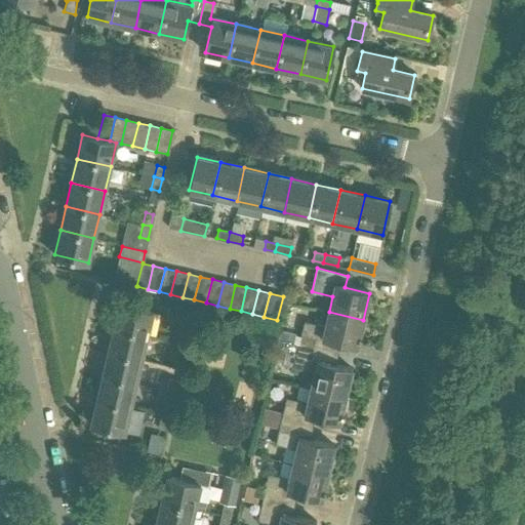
[(113,328),(147,336),(153,312),(119,305),(113,328)]
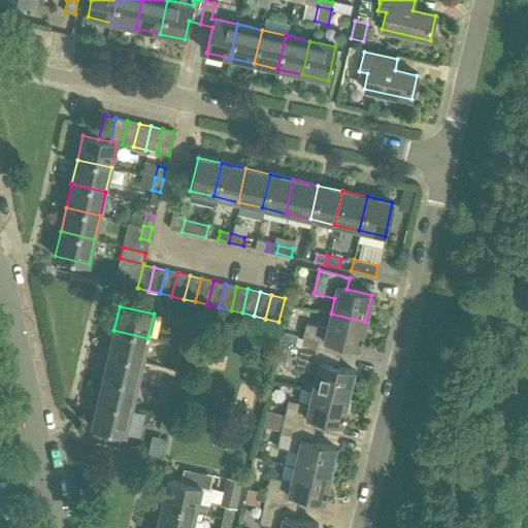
[(300,345),(334,355),(337,342),(359,348),(365,322),(331,314),(327,328),(306,324),(300,345)]
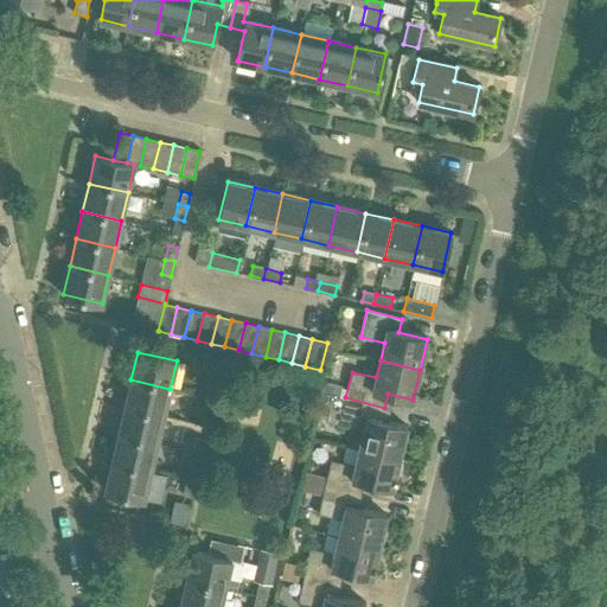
[(125,407),(164,416),(170,389),(131,379),(125,407)]
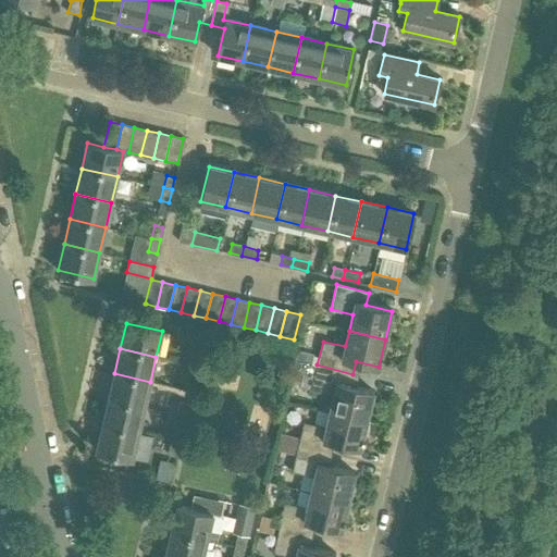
[(313,353),(297,349),(295,359),(310,363),(313,353)]
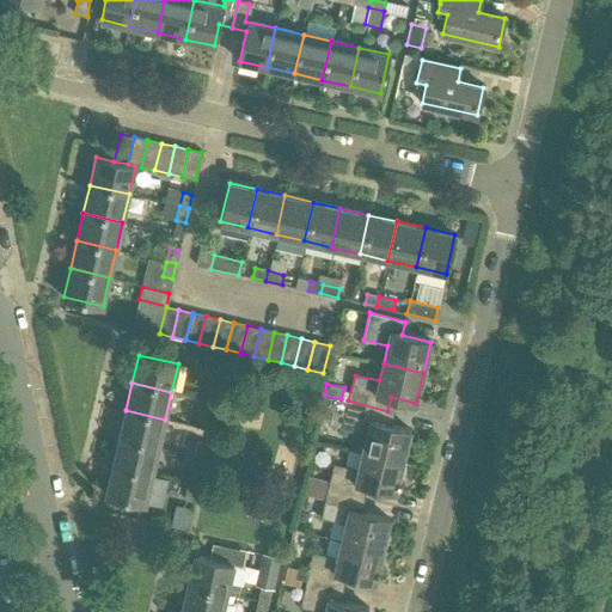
[(212,386),(208,401),(216,403),(220,389),(212,386)]
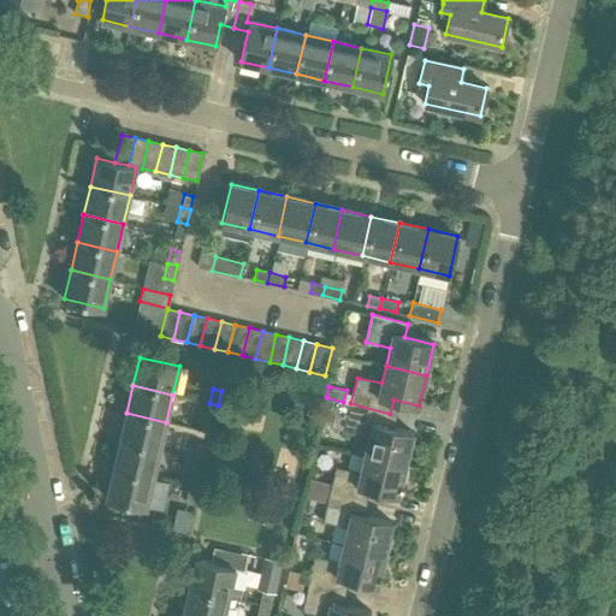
[(324,407),(349,413),(350,403),(343,402),(326,397),(324,407)]
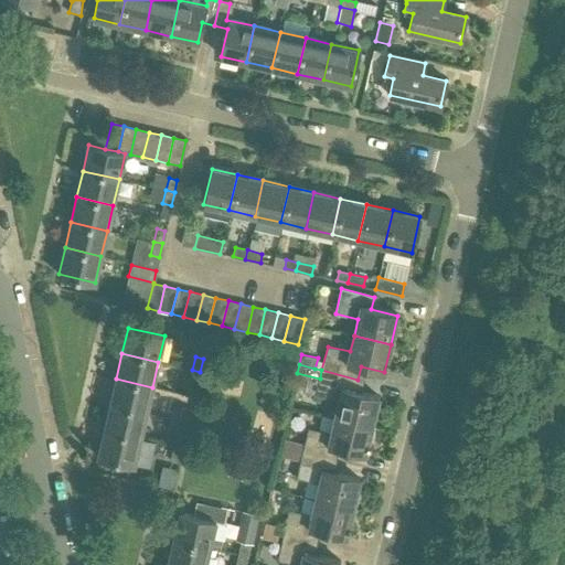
[(200,372),(192,370),(189,383),(196,385),(200,372)]
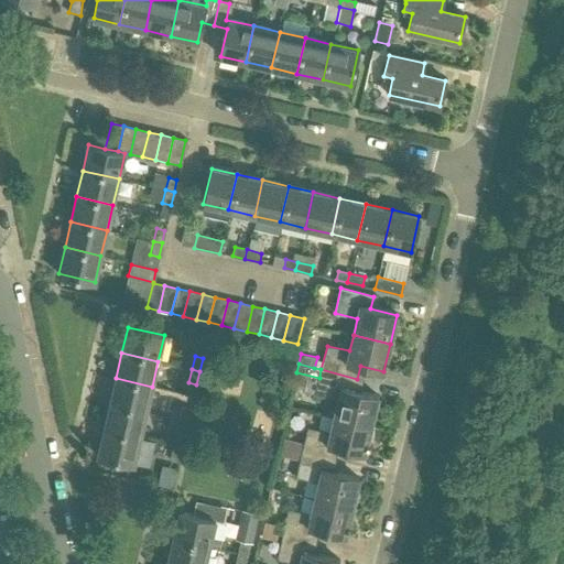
[(334,415),(370,424),(377,397),(355,391),(357,379),(321,369),(320,378),(315,394),(338,400),(334,415)]
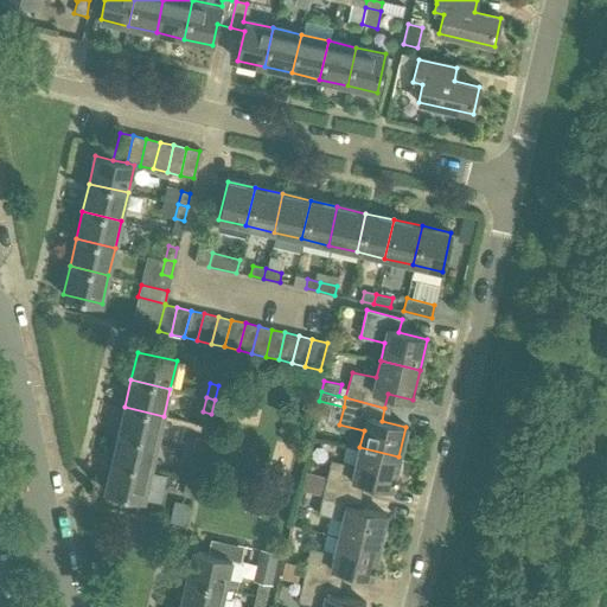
[(117,435),(157,443),(164,416),(125,407),(117,435)]
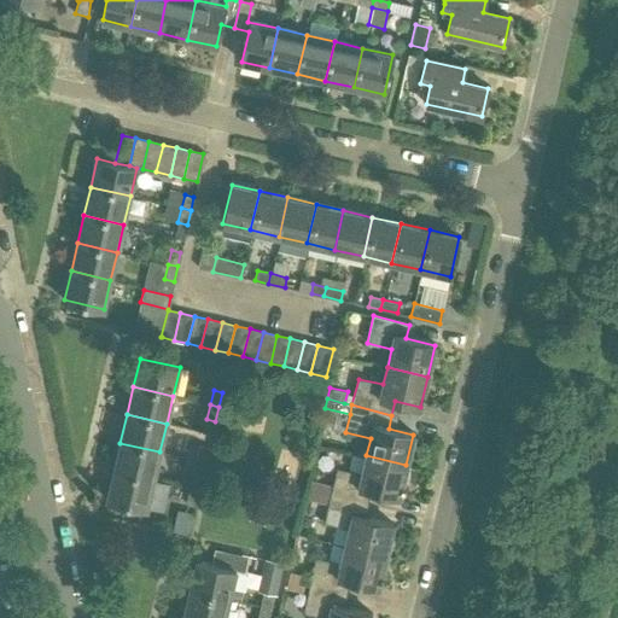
[(114,471),(153,481),(159,452),(120,443),(114,471)]
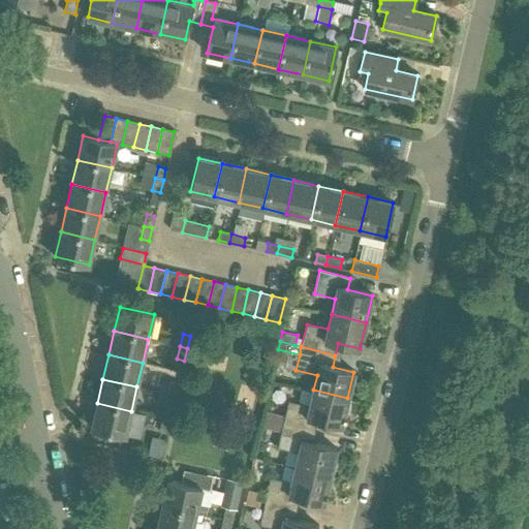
[(170,382),(167,394),(176,396),(179,383),(170,382)]
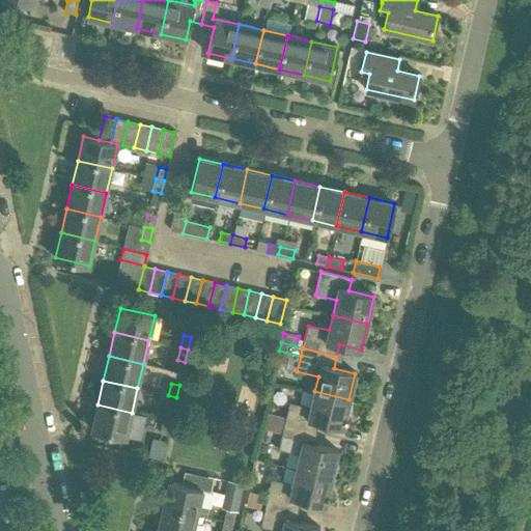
[(268,421),(311,431),(314,420),(342,426),(348,399),(314,391),(311,408),(289,402),(286,418),(270,414),(268,421)]
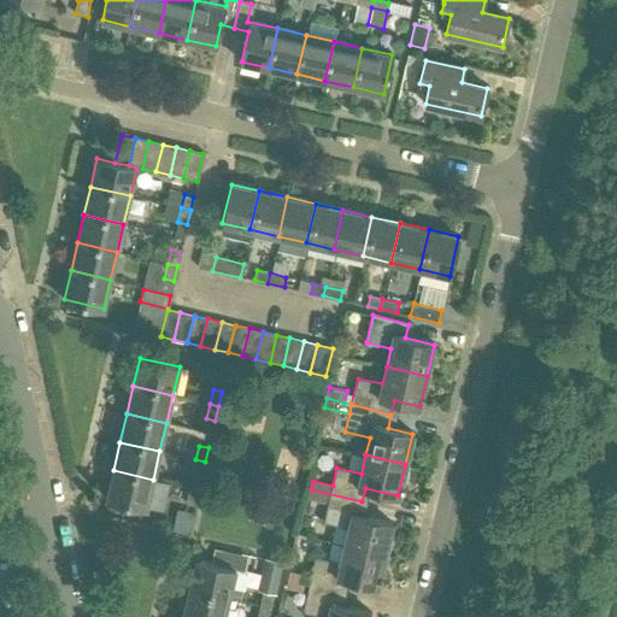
[(205,462),(195,459),(192,474),(201,476),(205,462)]
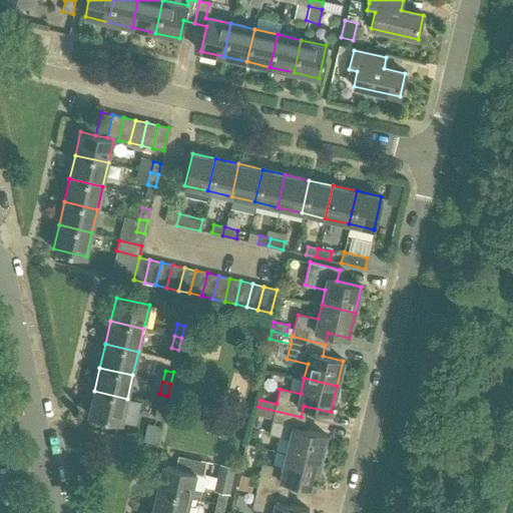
[(127,399),(94,391),(88,415),(121,422),(127,399)]
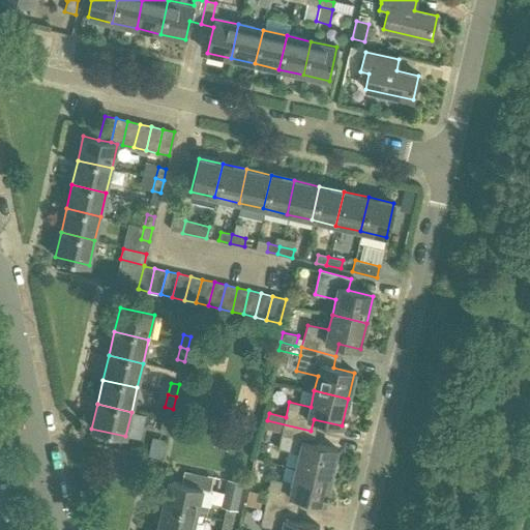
[(158,432),(167,433),(170,420),(162,418),(158,432)]
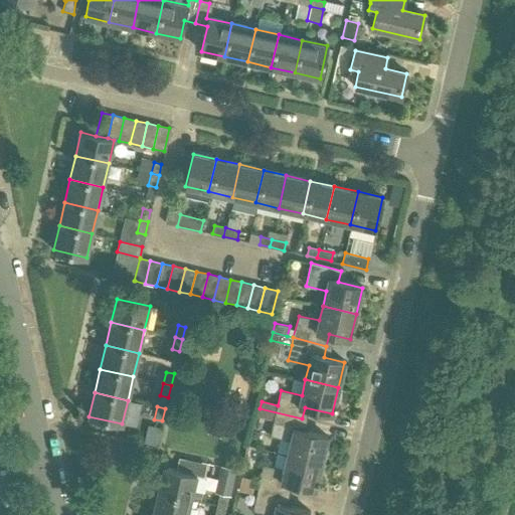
[(288,455),(321,463),(327,438),(299,431),(302,418),(260,408),(258,418),(274,421),(271,435),(291,440),(288,455)]
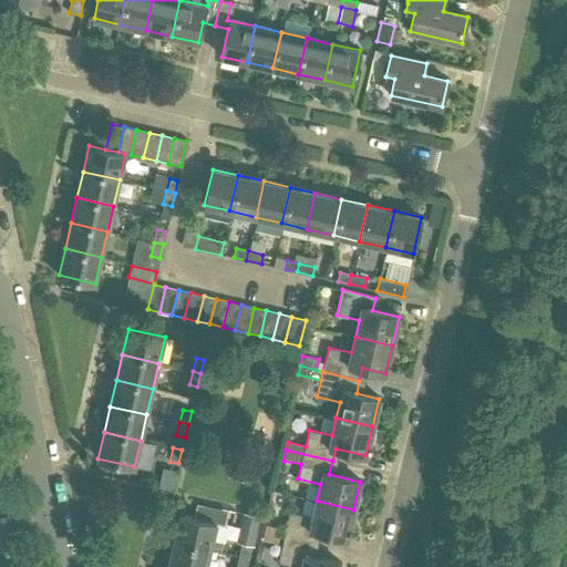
[(285,537),(312,544),(316,531),(347,538),(353,509),(317,501),(312,517),(290,513),(285,537)]
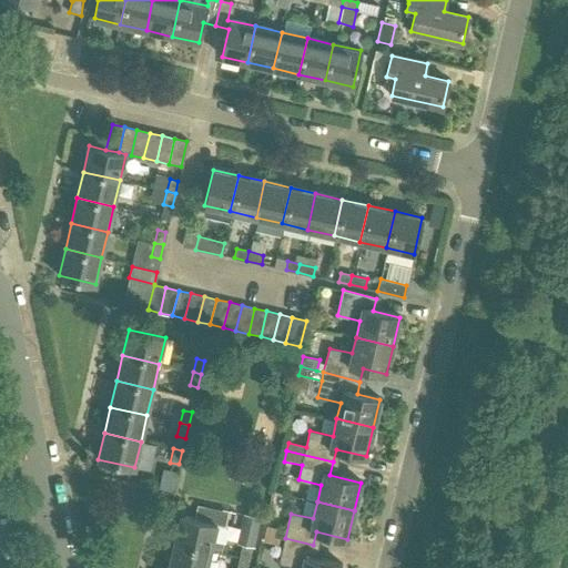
[(257,517),(244,514),(237,544),(241,544),(251,546),(257,517)]
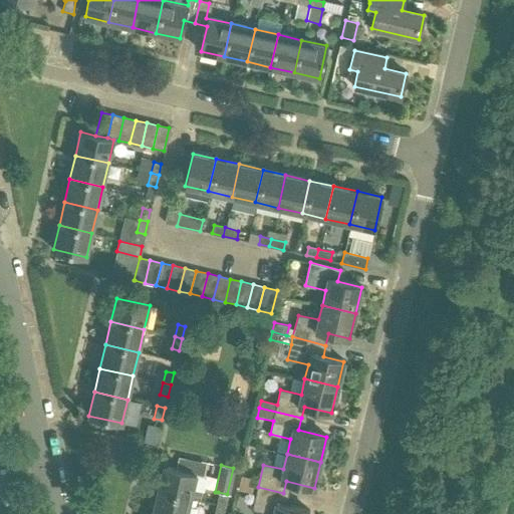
[(163,467),(158,491),(190,498),(200,500),(202,490),(193,488),(196,474),(163,467)]
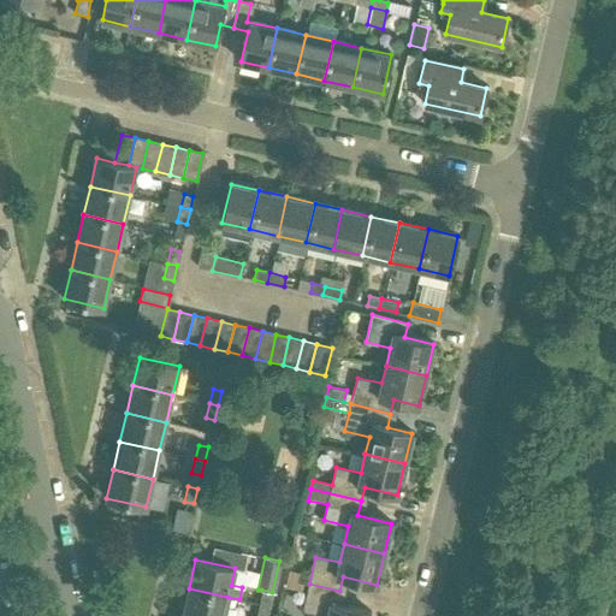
[(288,579),(303,582),(304,574),(289,570),(288,579)]
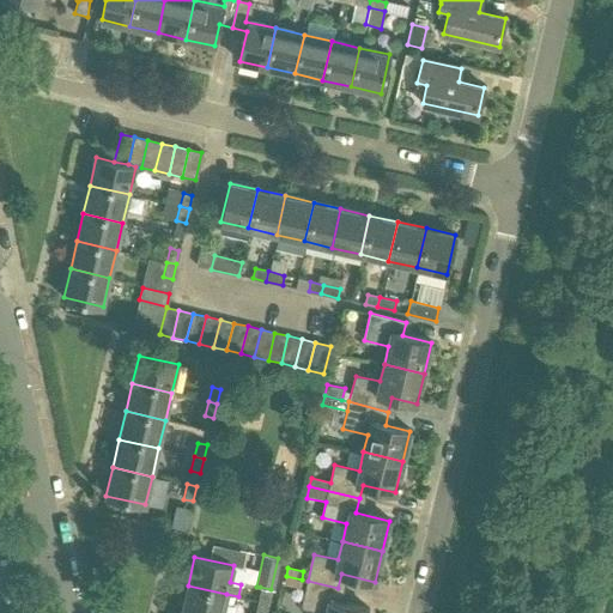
[(302,580),(286,576),(284,583),(299,587),(302,580)]
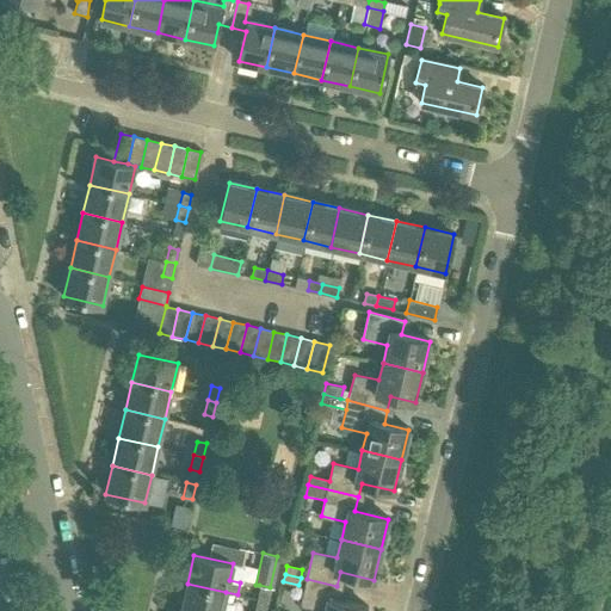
[(323,610),(365,610),(368,608),(333,599),(337,586),(307,579),(301,605),(325,610),(323,610)]
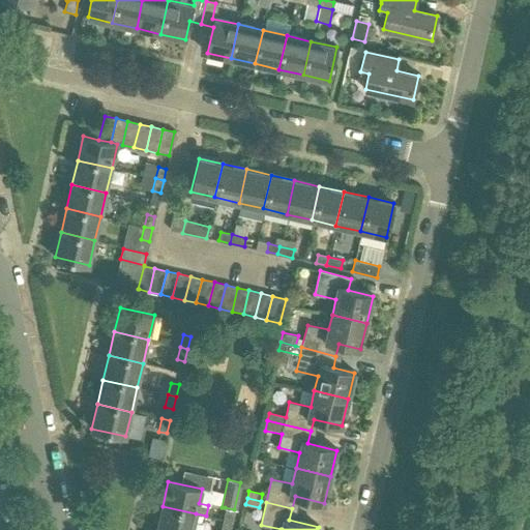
[(156,529),(157,529),(192,529),(196,513),(163,506),(156,529)]
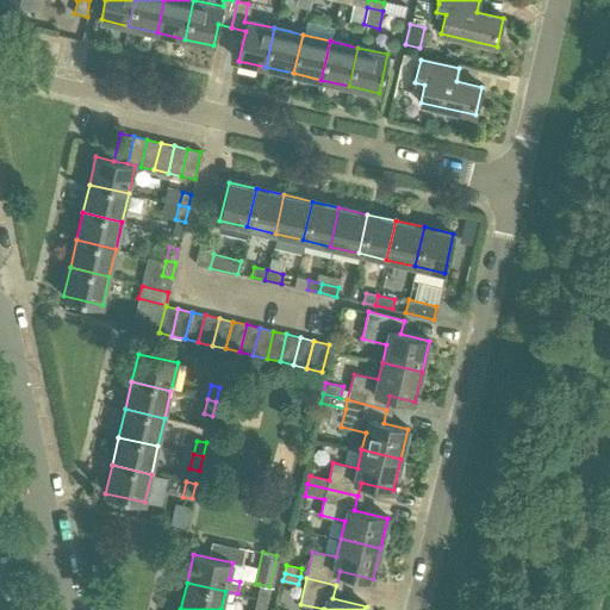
[(259,584),(256,598),(266,601),(269,586),(259,584)]
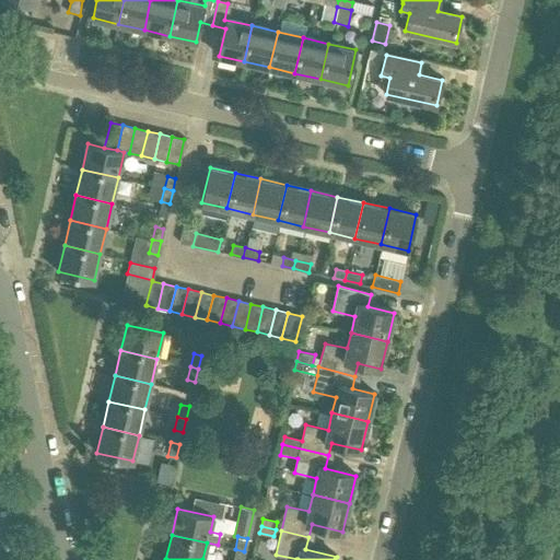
[(242,559),(244,551),(235,549),(232,559),(242,559)]
